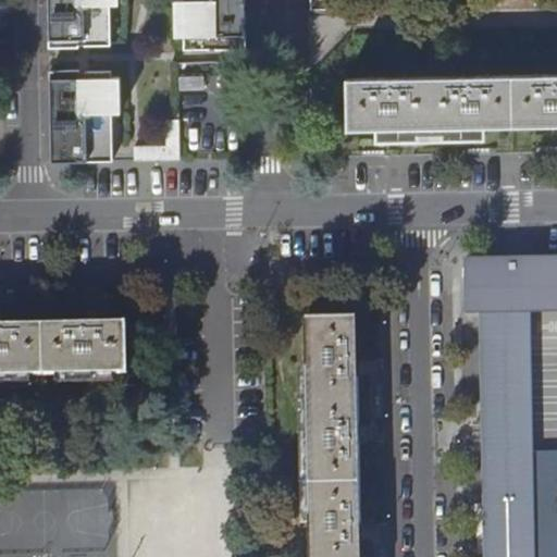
[(184,35),(183,0),(174,1),(174,35),(184,35)]
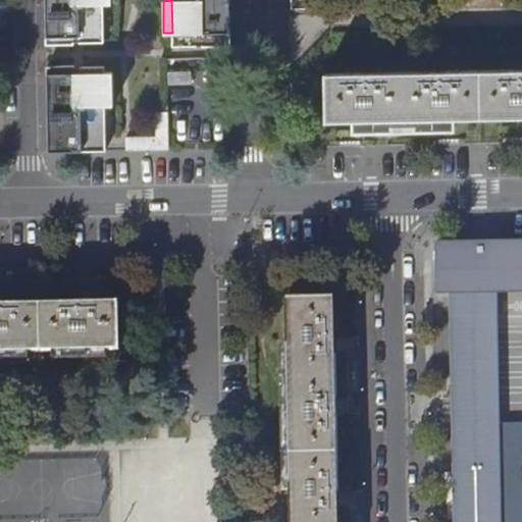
[(228,0),(171,0),(172,33),(172,49),(229,48),(228,0)]
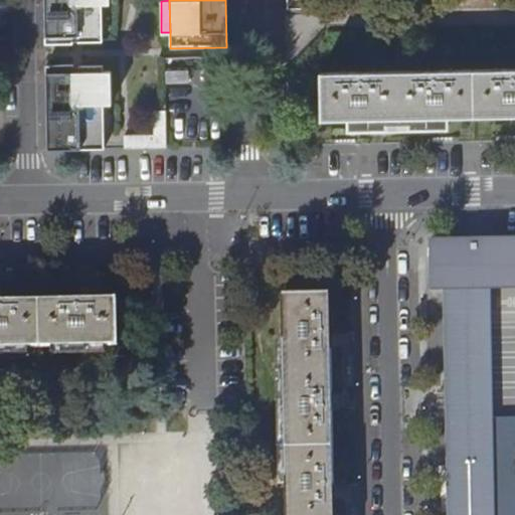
[(287,0),(288,9),(310,8),(309,0),(287,0)]
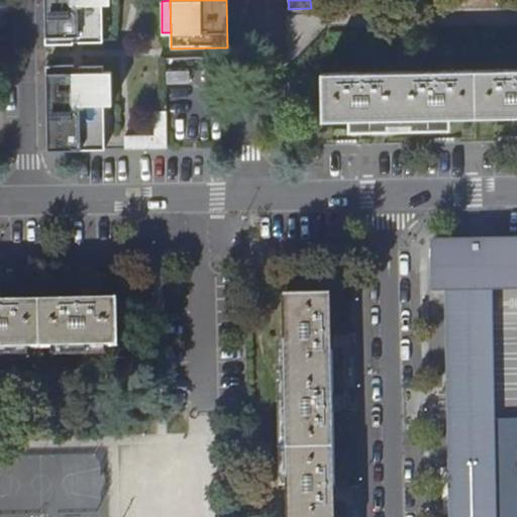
[(101,41),(101,4),(44,5),(44,42),(46,42),(101,41)]
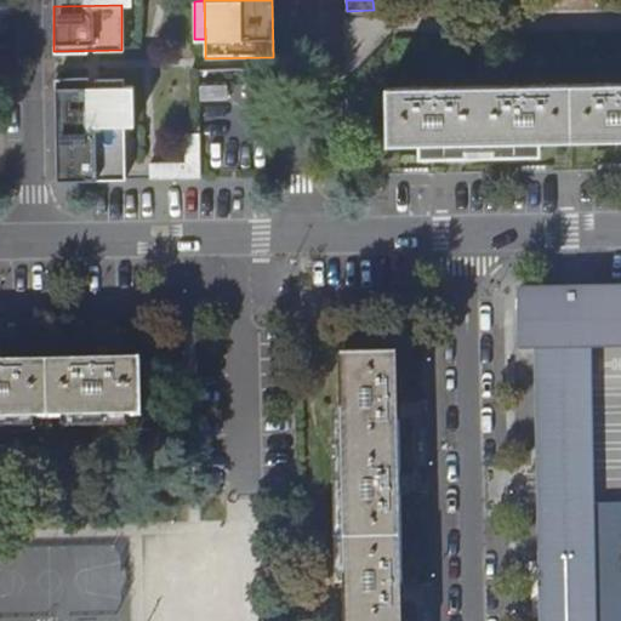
[(124,80),(56,81),(56,130),(125,130),(124,87),(124,80)]
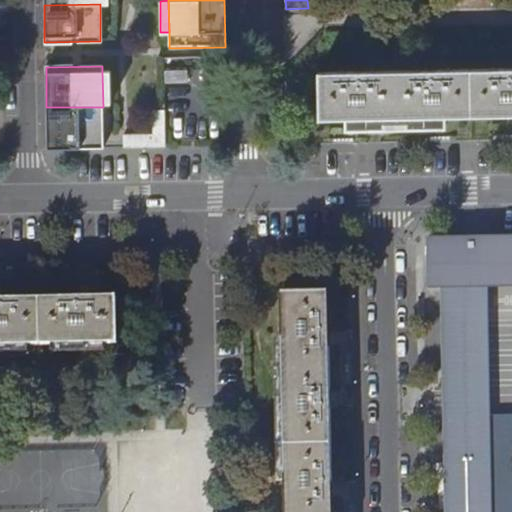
[(511,114),(511,68),(318,72),(319,117),(346,116),(347,131),(448,130),(448,115),(511,114)]
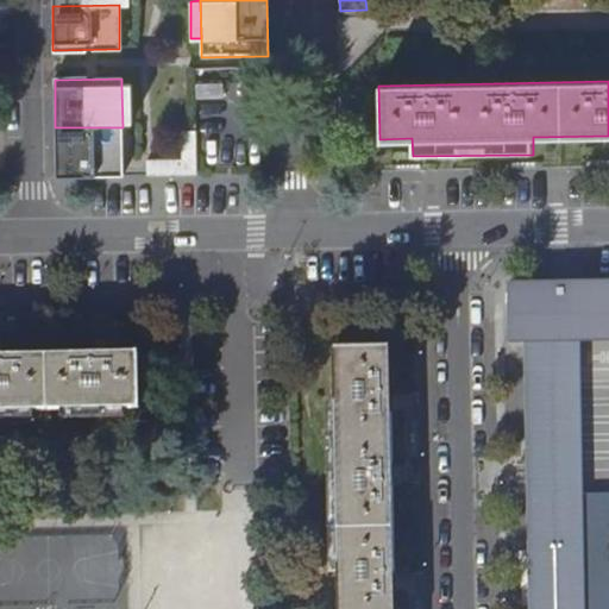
[(132,85),(121,86),(123,127),(131,127),(132,85)]
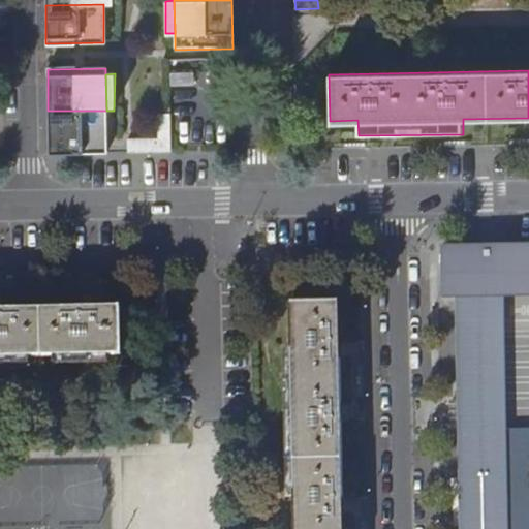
[(193,74),(170,74),(170,86),(193,86),(193,74)]
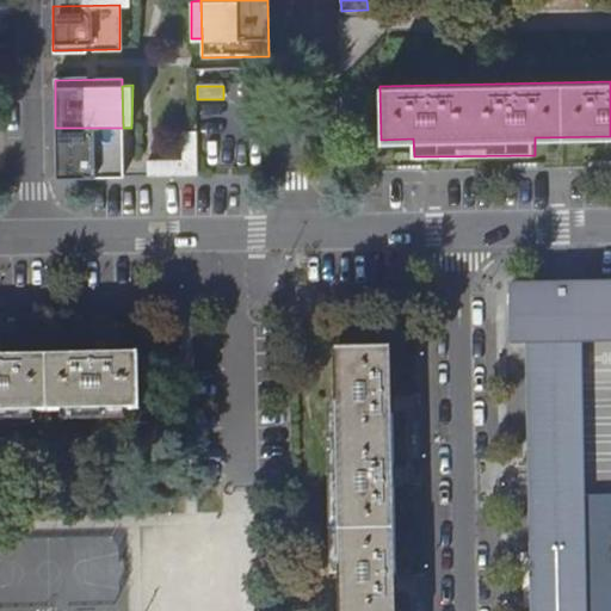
[(123,177),(123,128),(55,128),(55,178),(123,177)]
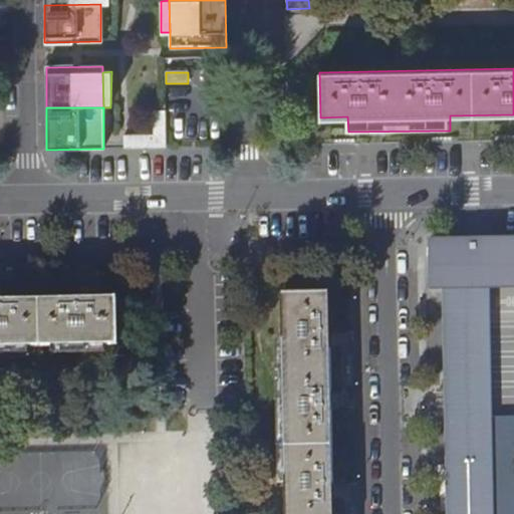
[(153,135),(144,136),(144,149),(165,149),(165,141),(165,111),(153,111),(153,135)]
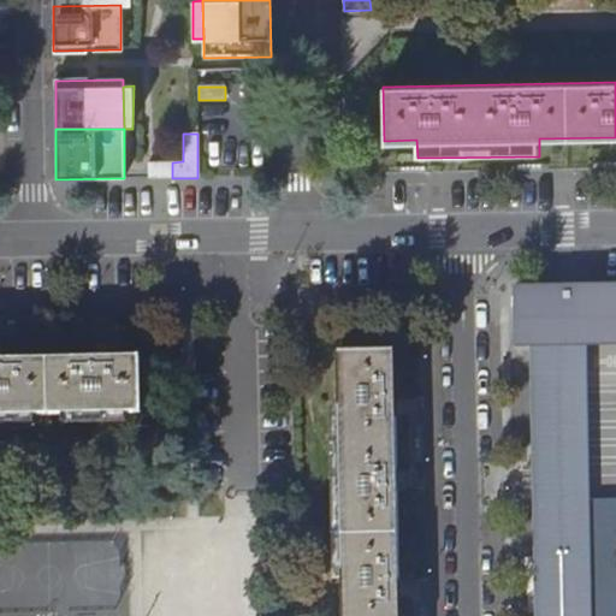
[(172,178),(172,163),(148,163),(149,178),(172,178)]
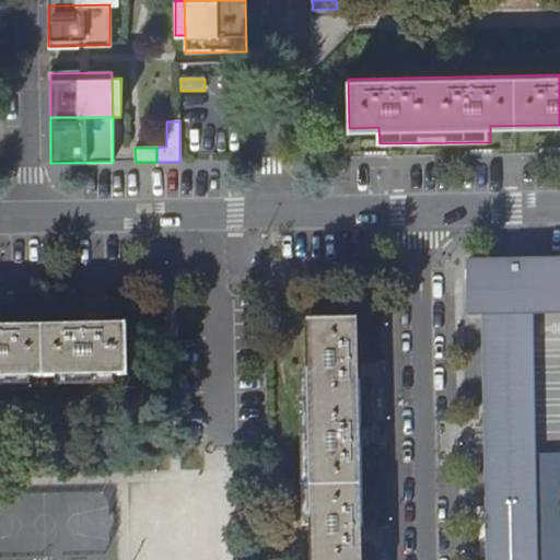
[(491,346),(535,345),(535,317),(559,316),(559,261),(520,263),(475,264),(475,323),(491,322),(491,346)]
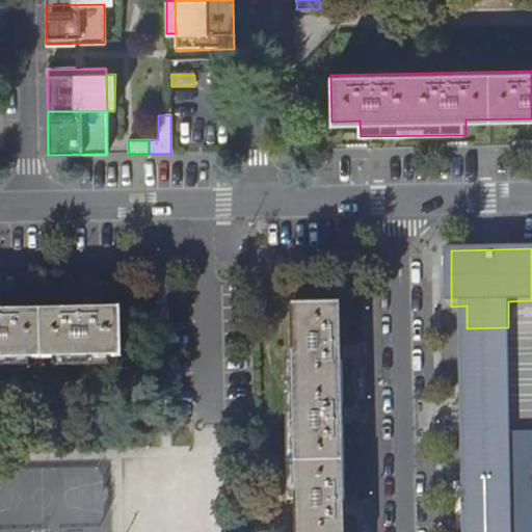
[(343,531),(341,300),(293,301),(296,531),(343,531)]
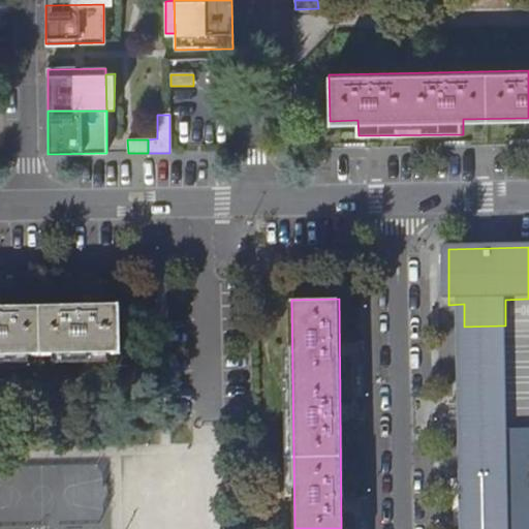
[(0,356),(119,355),(119,310),(0,310),(0,356)]
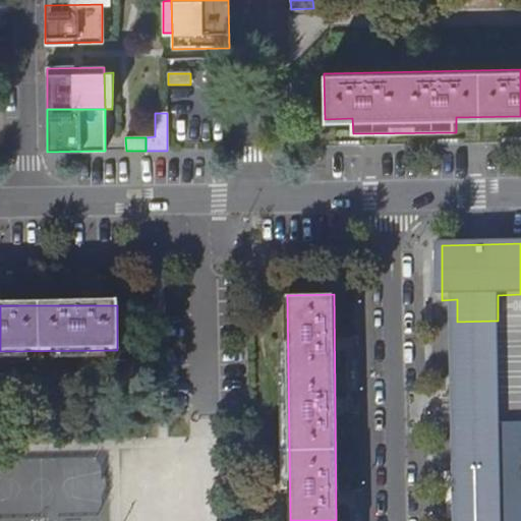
[(457,322),(458,432),(500,431),(498,321),(457,322)]
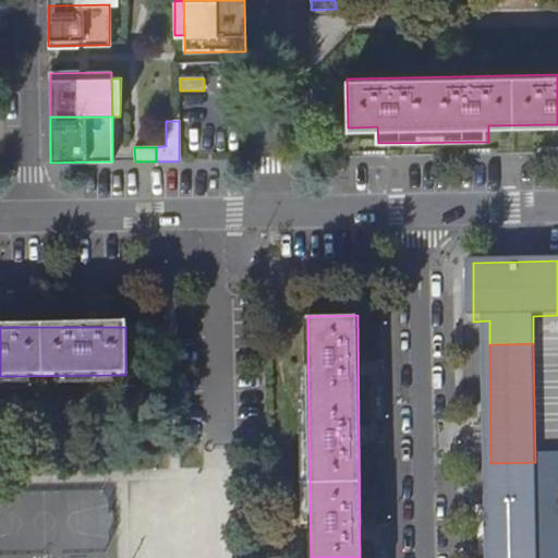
[(557,557),(557,461),(535,462),(490,463),(492,557),(557,557)]
